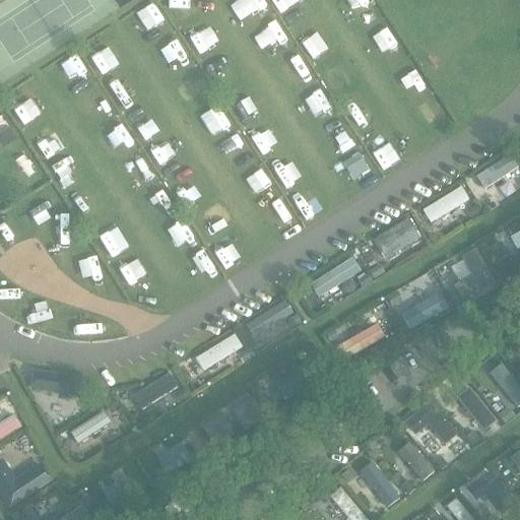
[(420,239),(408,218),(373,241),(385,261),(420,239)]
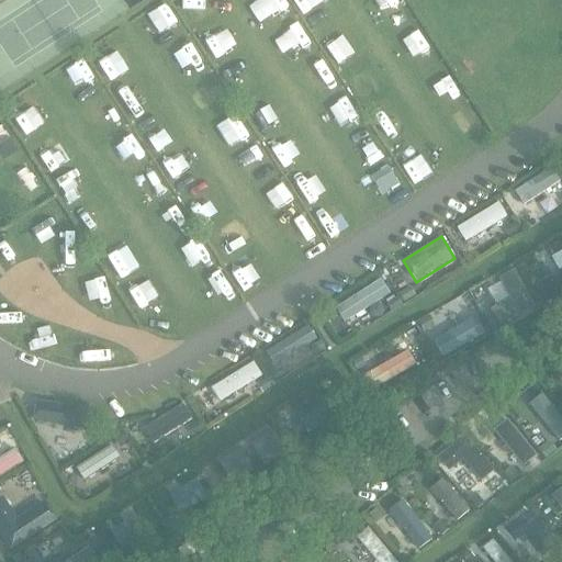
[(515,269),(498,278),(509,299),(490,308),(499,326),(536,306),(515,269)]
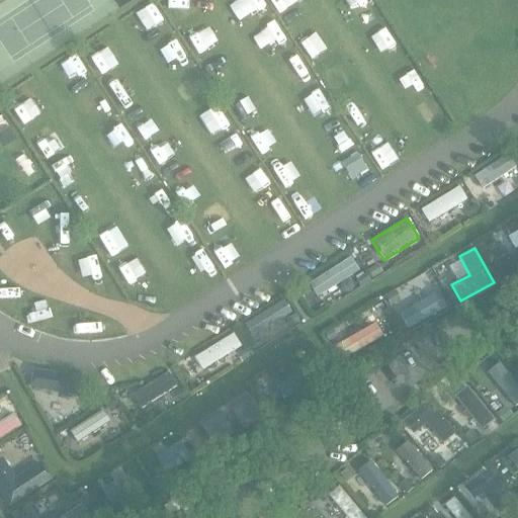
[(237,407),(247,421),(261,411),(251,397),(237,407)]
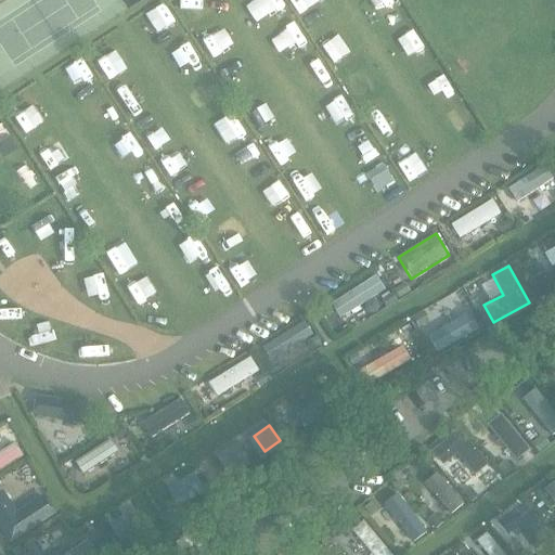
[(488,465),(459,429),(430,451),(442,466),(456,454),(474,476),(488,465)]
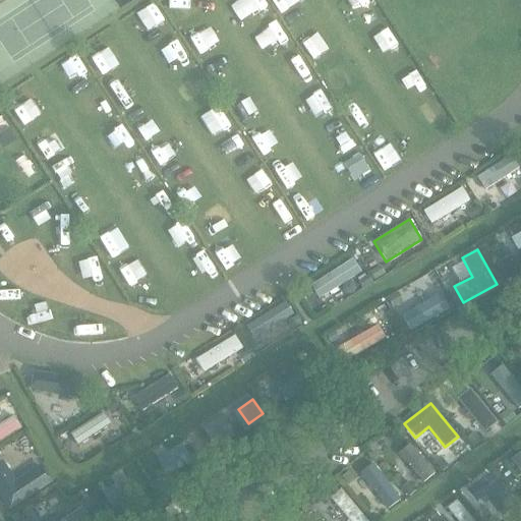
[(210,429),(220,444),(234,433),(224,419),(210,429)]
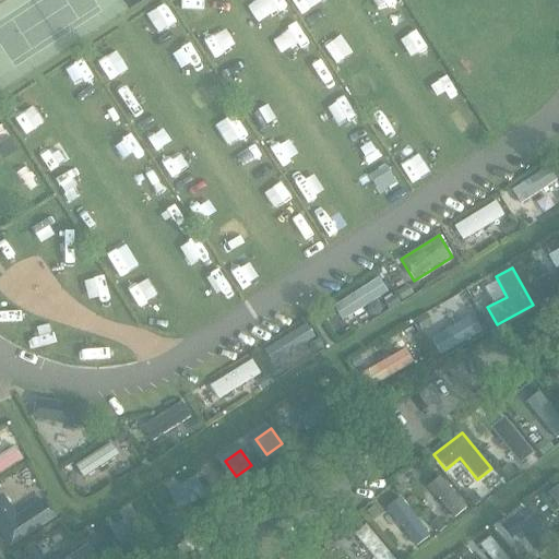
[(195,482),(171,497),(179,510),(204,496),(195,482)]
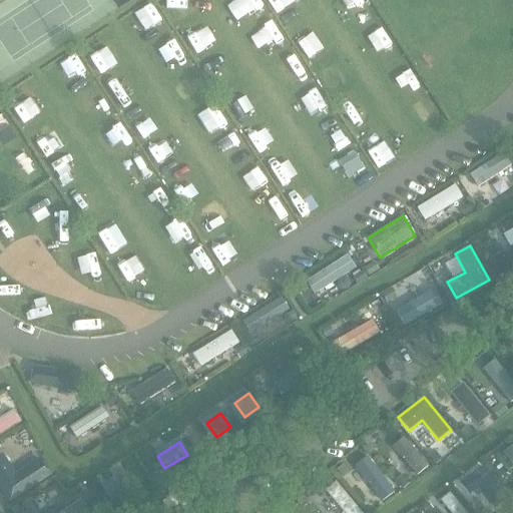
[(3,453),(0,454),(0,489),(8,502),(51,475),(39,457),(15,473),(3,453)]
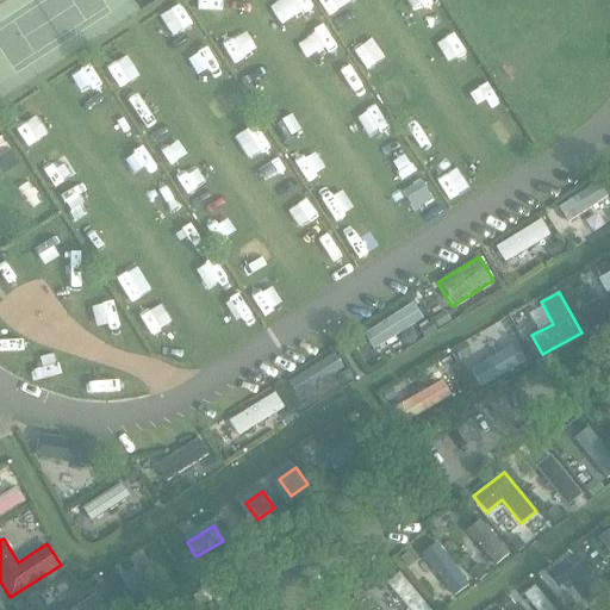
[(547,576),(558,589),(568,579),(590,605),(604,593),(572,554),(547,576)]
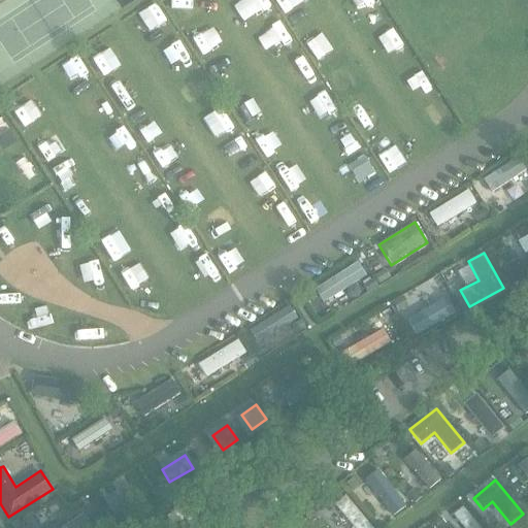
[(129,488),(106,502),(114,516),(137,501),(129,488)]
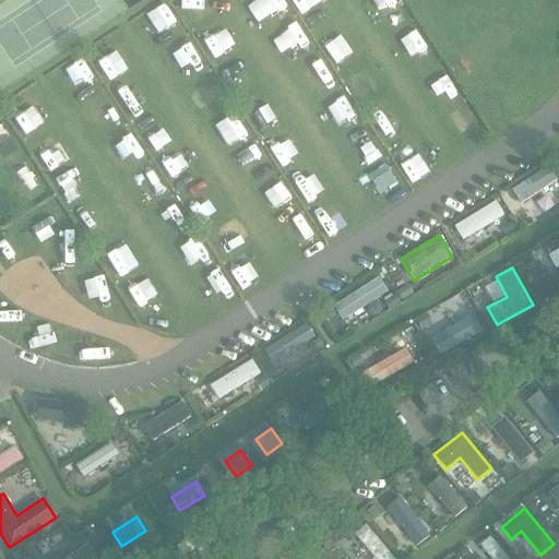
[(68,558),(99,558),(91,545),(68,558)]
